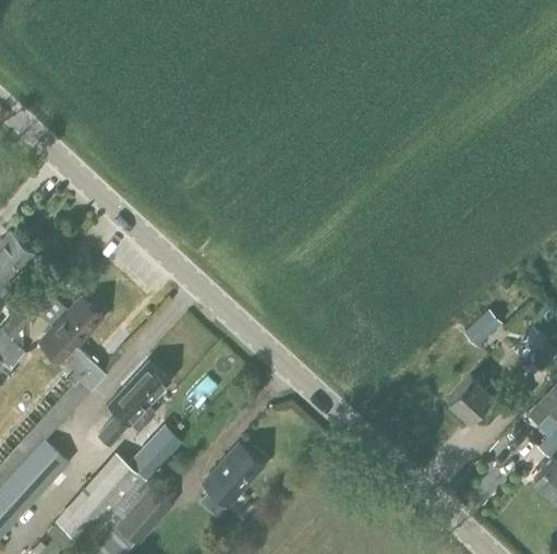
[(32,255),(9,233),(0,243),(0,305),(2,303),(0,301),(0,299),(7,291),(2,288),(9,280),(10,281),(32,255)]
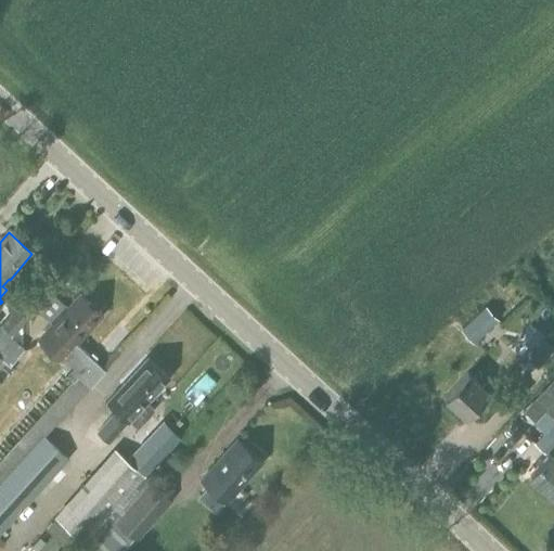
[(0,484),(44,438),(89,389),(89,388),(103,373),(74,346),(101,318),(79,297),(38,342),(77,377),(0,463),(0,484)]
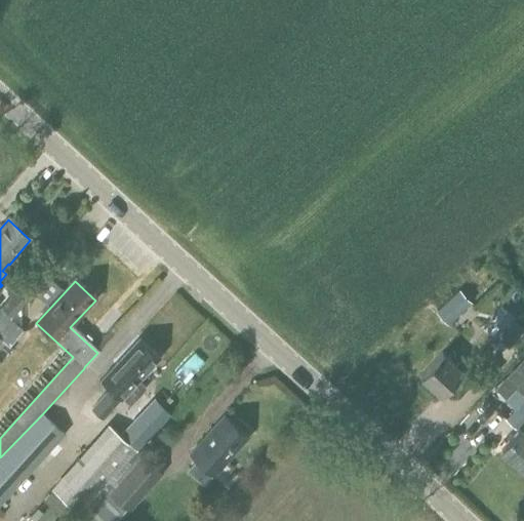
[(451,325),(471,307),(456,292),(436,311),(451,325)]
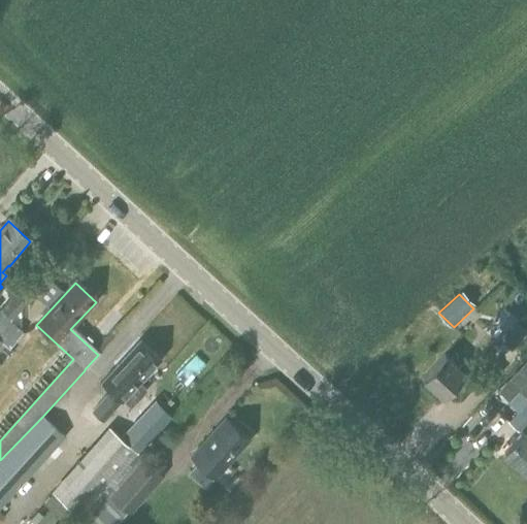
[(512,354),(526,337),(526,334),(519,327),(501,346),(512,354)]
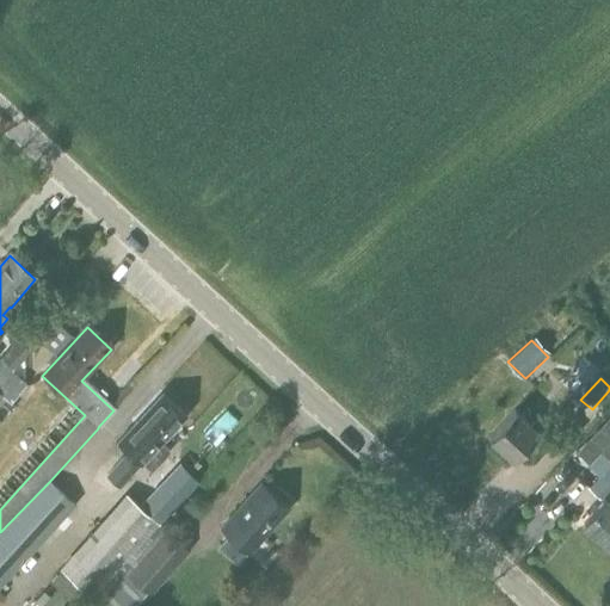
[(161,397),(117,445),(141,467),(185,419),(161,397)]
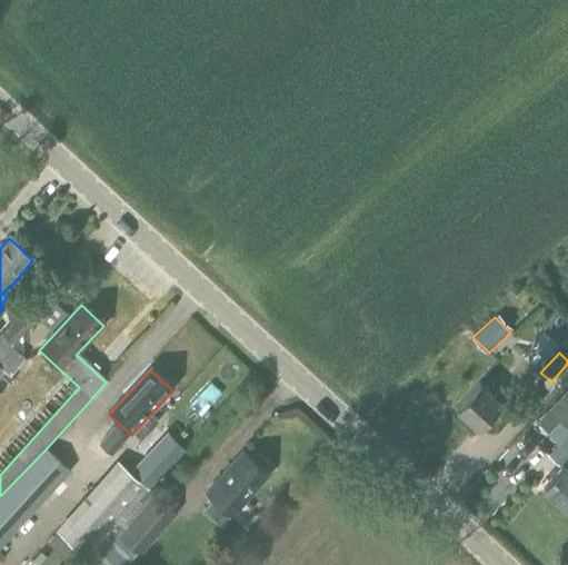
[(455,410),(477,430),(485,423),(494,430),(516,407),(500,394),(494,399),(478,386),(455,410)]
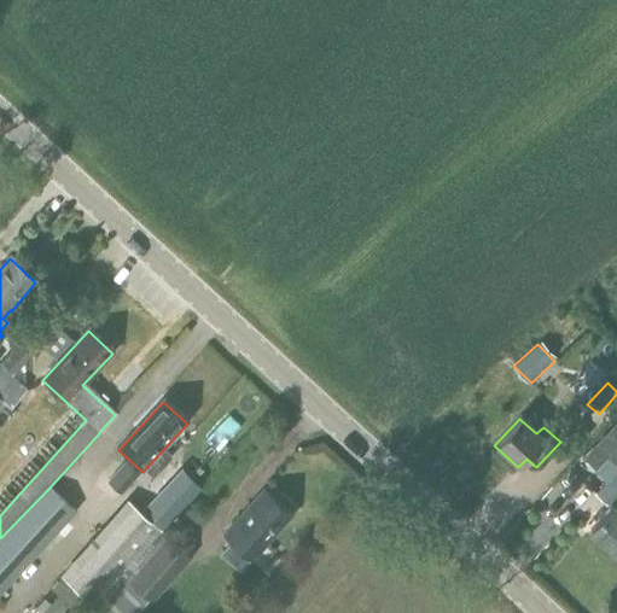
[(593,473),(605,485),(616,472),(616,468),(607,459),(593,473)]
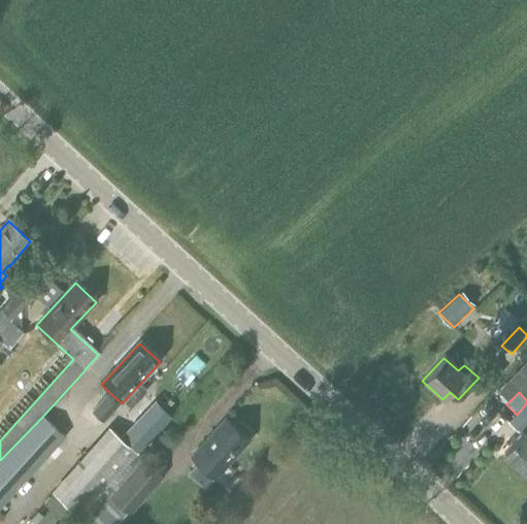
[(103,424),(114,412),(116,410),(103,399),(102,401),(91,413),(103,424)]
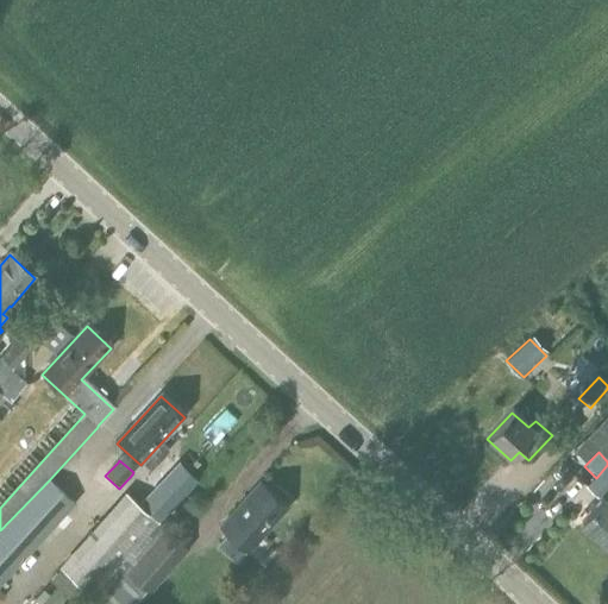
[(177,461),(138,505),(145,511),(158,523),(157,524),(160,527),(200,480),(177,461)]
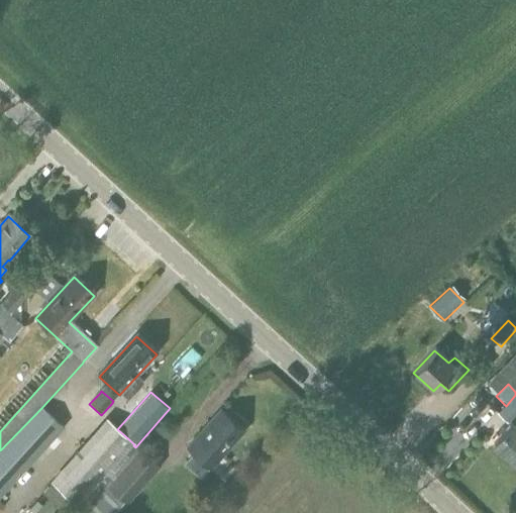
[(0,500),(65,430),(41,408),(0,450),(0,500)]
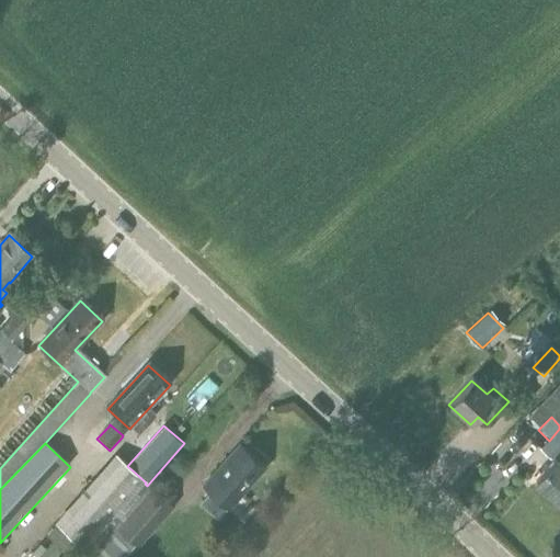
[(263,469),(239,447),(204,488),(228,509),(263,469)]
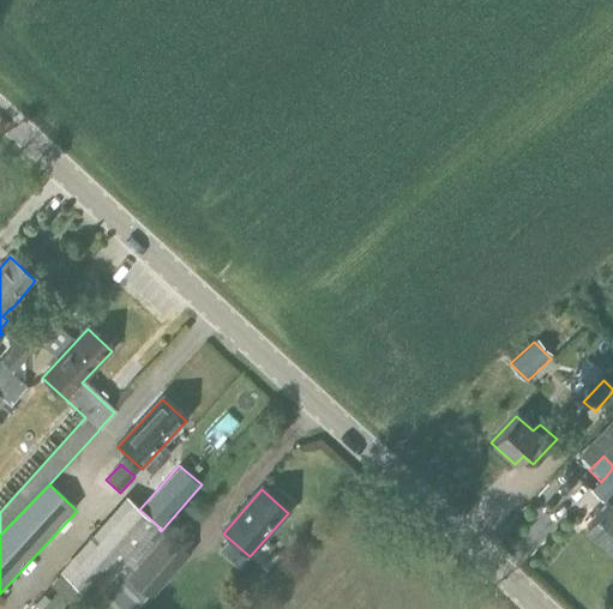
[(92,604),(161,531),(158,529),(160,528),(126,498),(59,573),(92,604)]
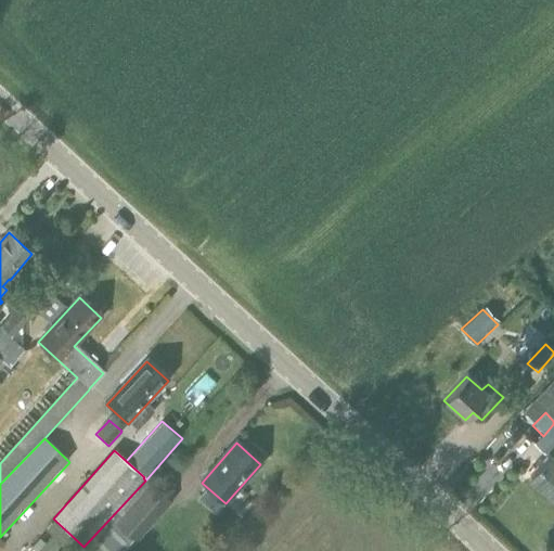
[(529,479),(553,501),(553,461),(549,457),(529,479)]
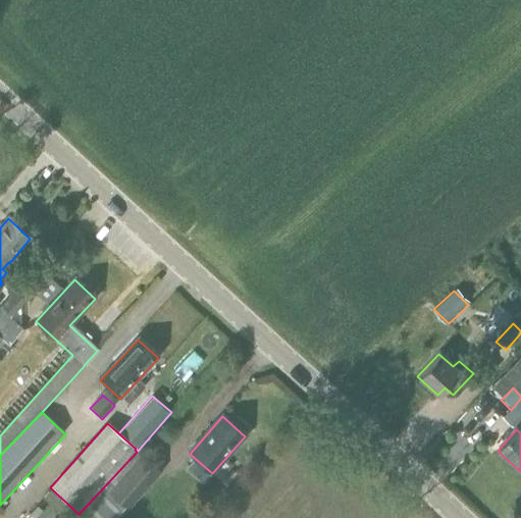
[(137,452),(79,514),(83,517),(121,517),(127,511),(162,472),(139,452),(138,453),(137,452)]
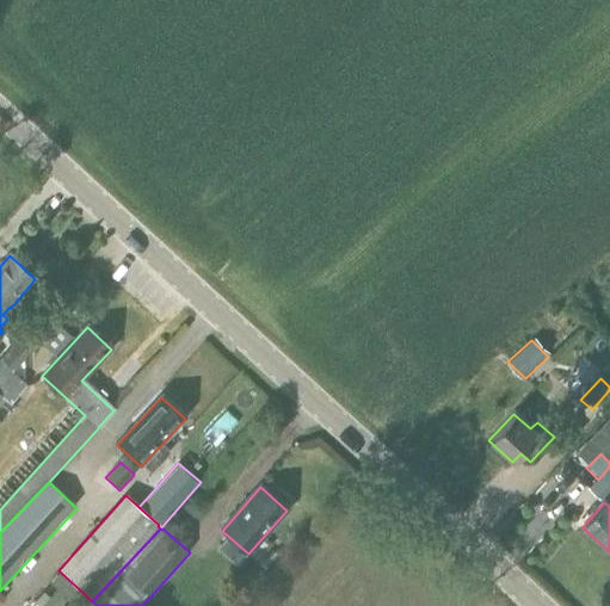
[(76,605),(84,598),(59,575),(49,585),(56,592),(44,605),(76,605)]
